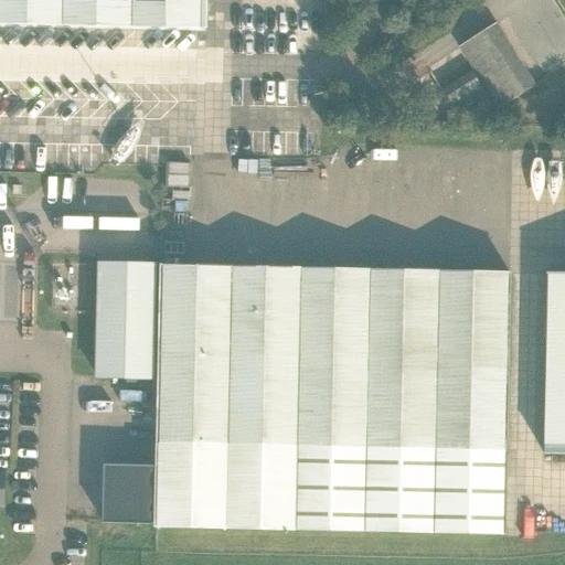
[(0,0),(0,23),(201,28),(202,0),(0,0)]
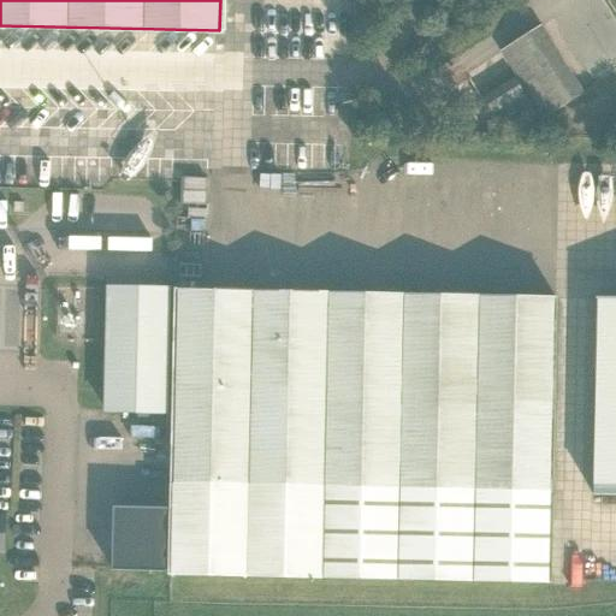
[(543,117),(582,92),(540,27),(502,52),(543,117)]
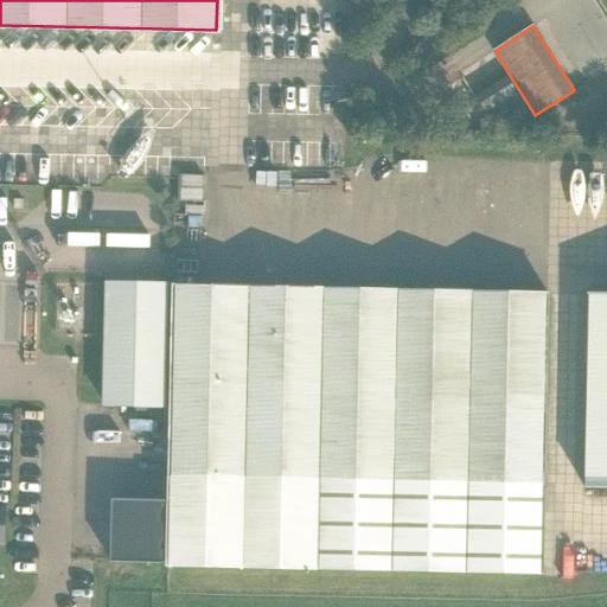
[(491,120),(521,101),(506,77),(475,97),(491,120)]
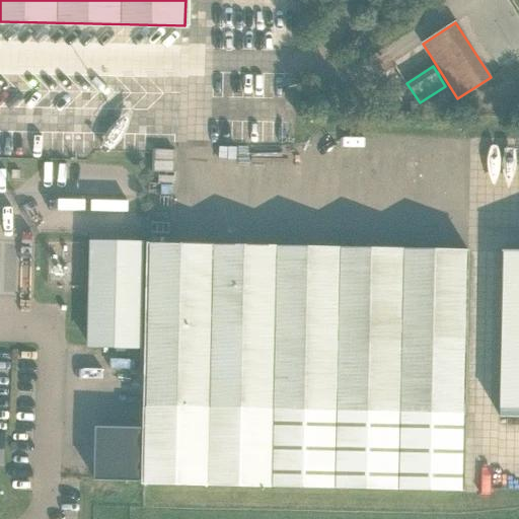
[(374,103),(383,98),(373,79),(363,84),(374,103)]
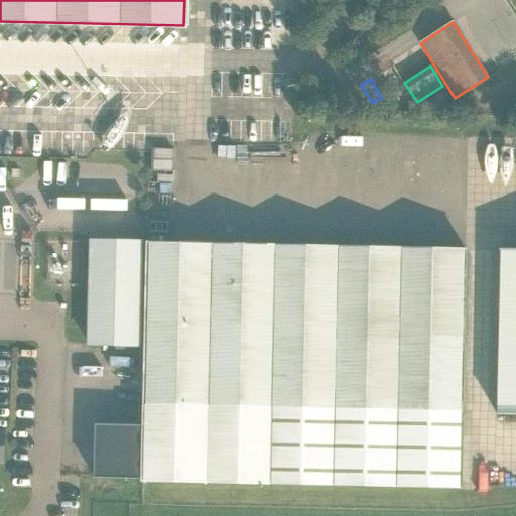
[(382,143),(383,132),(363,132),(363,143),(382,143)]
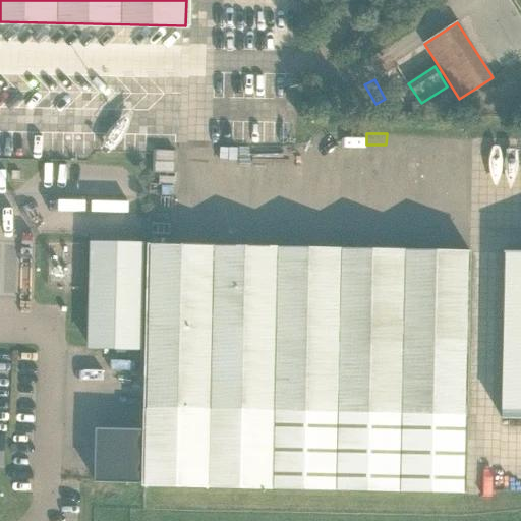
[(174,151),(153,150),(152,172),(173,173),(174,151)]
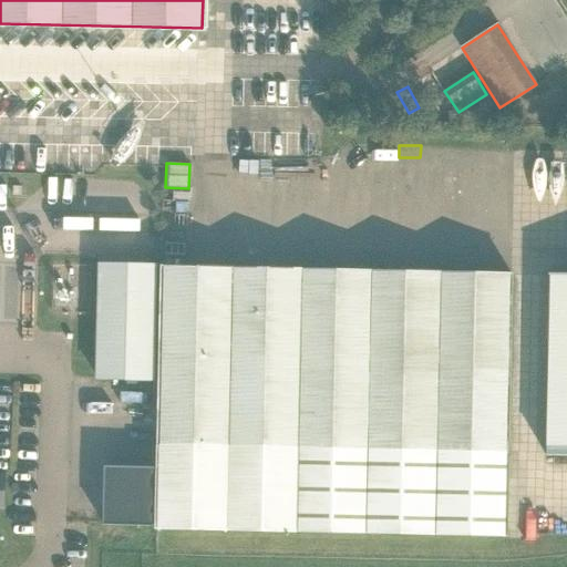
[(152,379),(155,267),(99,266),(96,378),(152,379)]
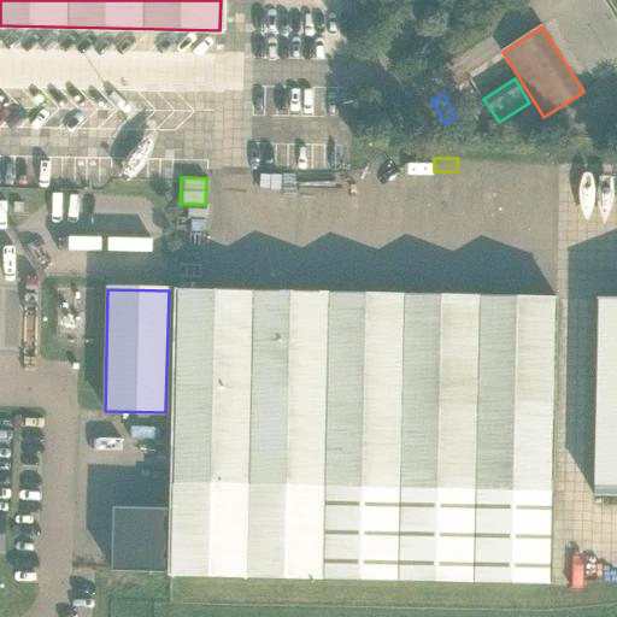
[(176,291),(170,509),(112,507),(111,570),(169,571),(169,575),(550,583),(556,299),(176,291)]
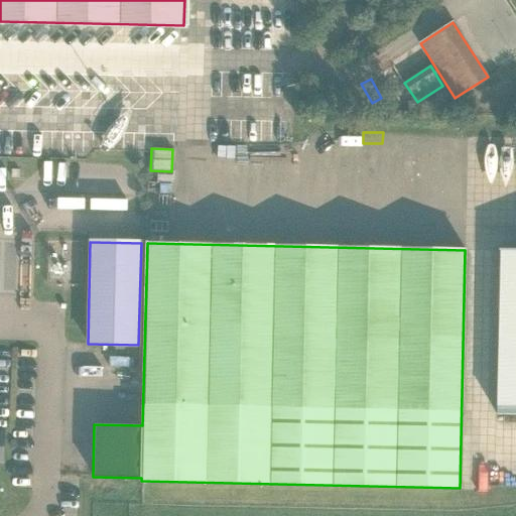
[(515,249),(500,250),(497,414),(515,414),(515,249)]
